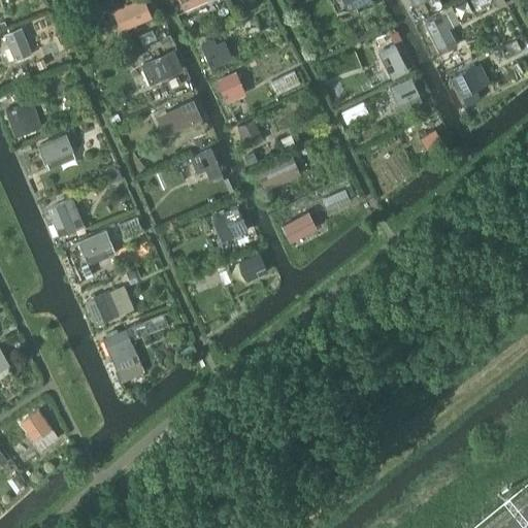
[(144,0),(136,0),(119,7),(128,28),(153,18),(144,0)]
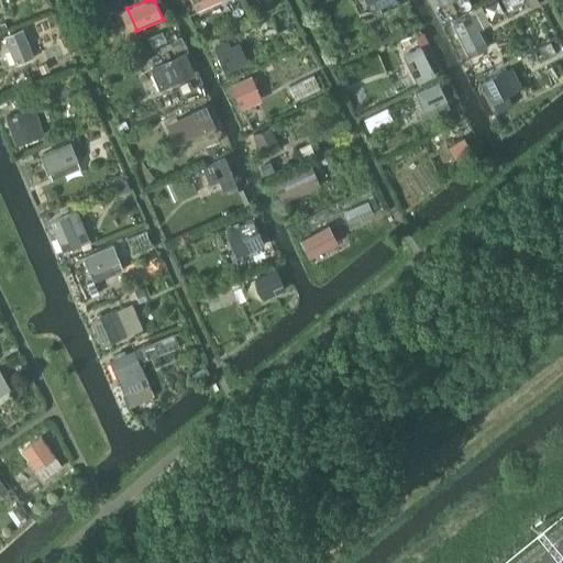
[(190,0),(196,11),(220,0),(190,0)]
